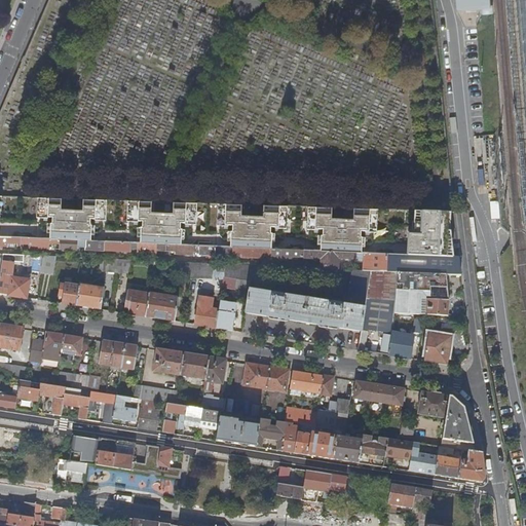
[(23,199),(23,209),(45,210),(45,199),(23,199)]
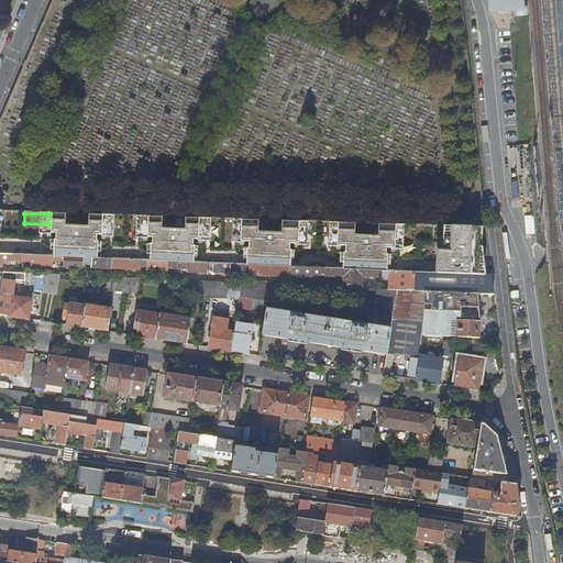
[(69,228),(131,230),(145,230),(144,261),(147,261),(207,264),(290,267),(344,269),(383,272),(387,272),(389,272),(390,257),(359,256),(359,257),(170,249),(172,234),(363,241),(363,240),(381,240),(385,235),(386,224),(364,223),(364,227),(158,221),(158,218),(48,213),(48,224),(47,250),(59,246),(61,227),(69,227),(69,228)]
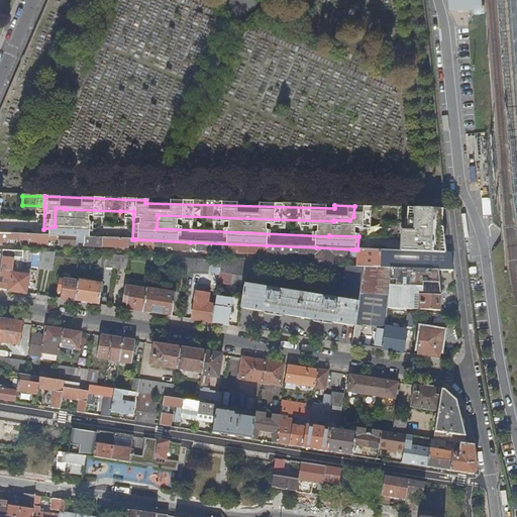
[(21,228),(43,229),(44,206),(22,205),(21,228)]
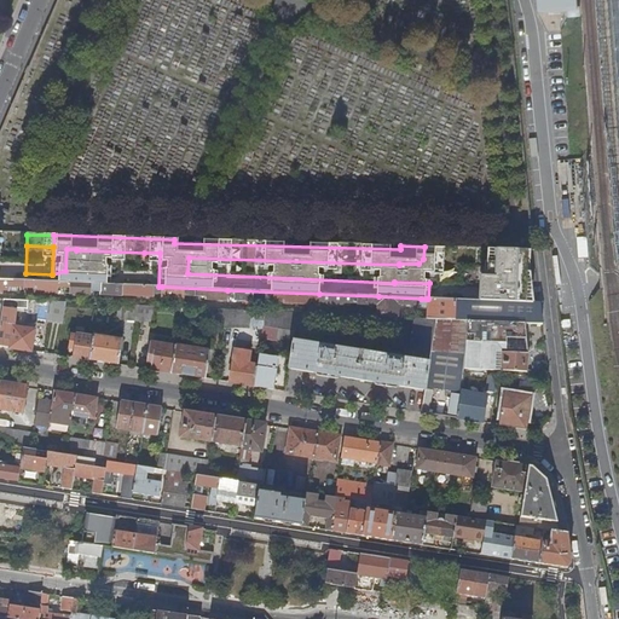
[(144,272),(144,287),(155,287),(158,287),(160,253),(144,253),(144,272)]
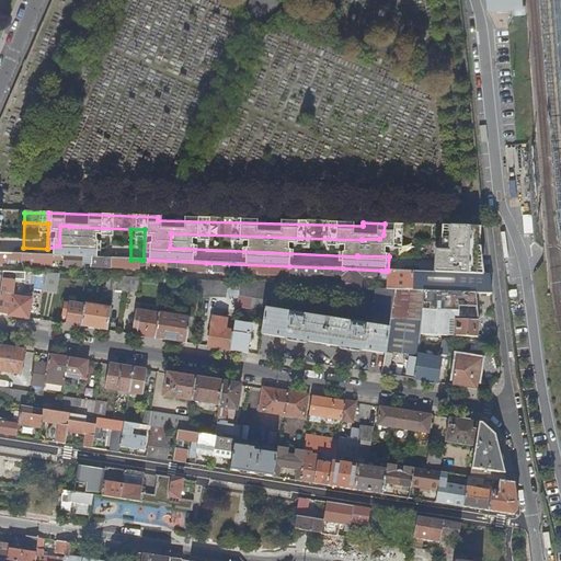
[(392,245),(392,271),(396,271),(405,272),(413,272),(490,275),(489,262),(483,258),(483,240),(420,238),(401,238),(401,245),(392,245)]
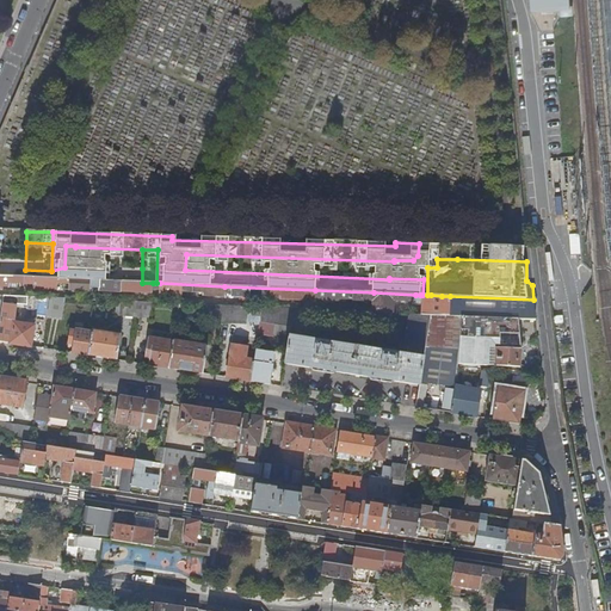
[(78,272),(78,279),(91,281),(102,281),(142,283),(142,269),(87,266),(87,269),(80,269),(78,272)]
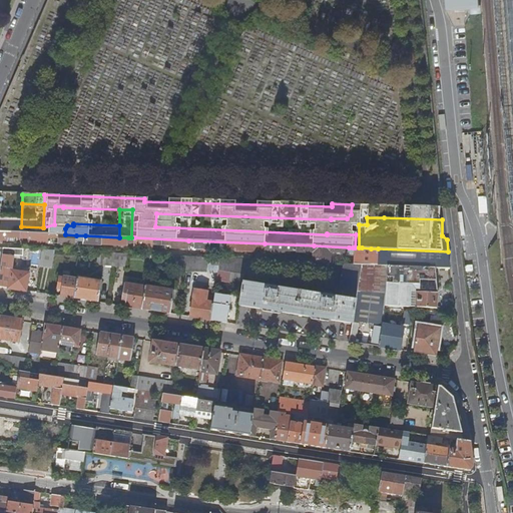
[(314,250),(314,263),(330,264),(331,252),(347,252),(347,253),(353,253),(353,247),(349,247),(314,245),(265,243),(188,240),(134,237),(131,237),(128,237),(119,237),(85,235),(76,235),(65,234),(0,231),(0,240),(8,241),(8,238),(15,238),(22,238),(22,239),(29,239),(29,242),(49,243),(49,238),(59,238),(58,243),(76,244),(76,241),(84,242),(84,244),(127,246),(128,243),(134,243),(137,246),(152,247),(152,244),(155,245),(171,246),(173,248),(186,248),(188,246),(194,246),(196,249),(225,250),(227,248),(236,248),(237,250),(253,251),(257,249),(265,250),(269,252),(282,252),(286,250),(311,252),(314,250)]
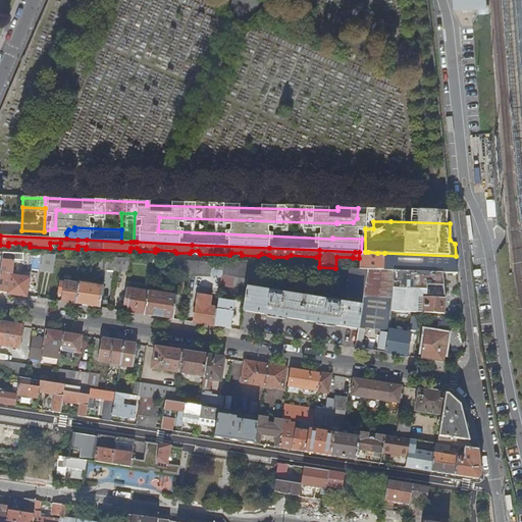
[(362,252),(361,269),(368,269),(369,269),(383,270),(384,264),(382,264),(382,261),(377,261),(377,256),(377,253),(368,252),(365,252),(362,252)]
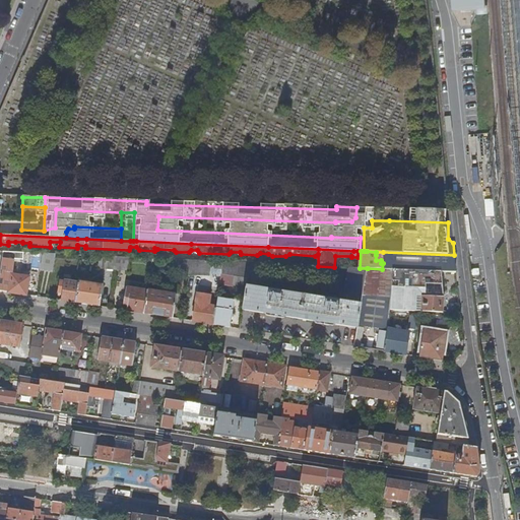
[(22,258),(22,253),(3,252),(1,265),(11,266),(13,257),(22,258)]
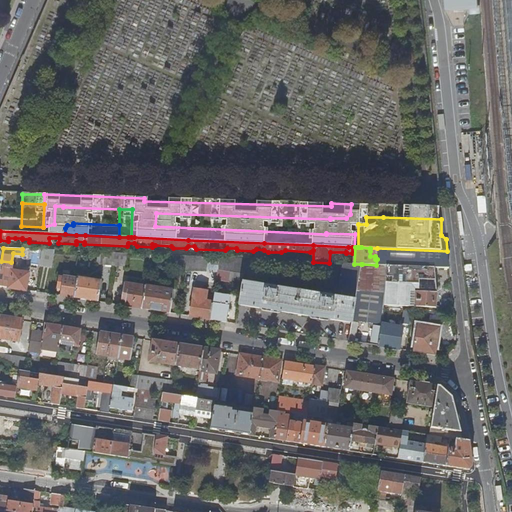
[(376,265),(386,265),(402,266),(409,266),(413,266),(430,267),(433,267),(449,268),(447,251),(377,248),(377,251),(377,259),(376,265)]
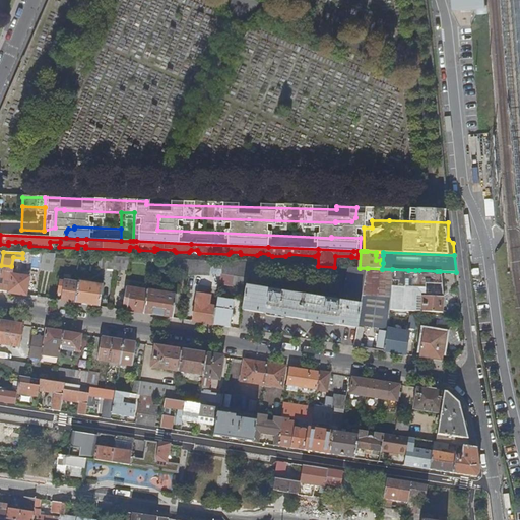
[(53,272),(55,254),(43,254),(41,270),(53,272)]
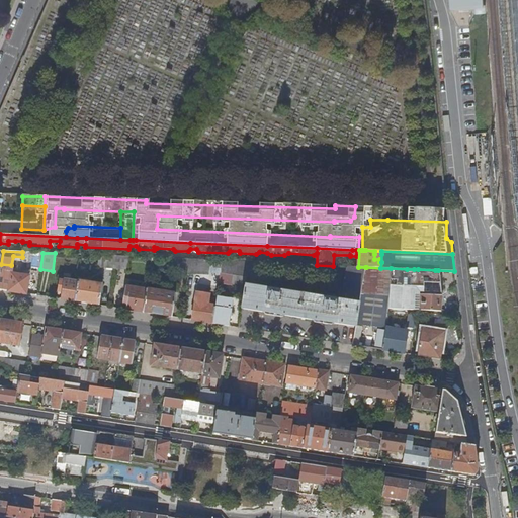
[(102,268),(114,269),(116,256),(104,255),(102,268)]
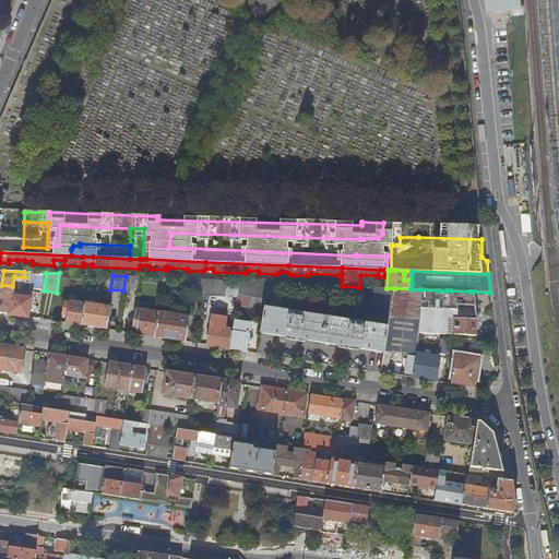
[(138,290),(140,277),(126,276),(123,290),(138,290)]
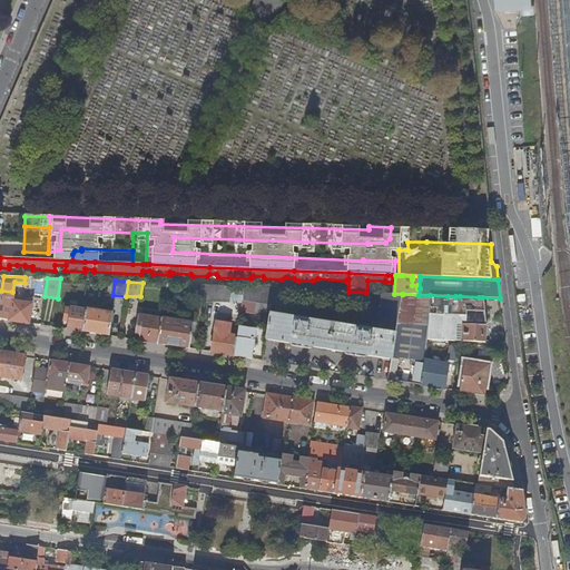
[(165,298),(206,300),(209,285),(167,284),(165,298)]
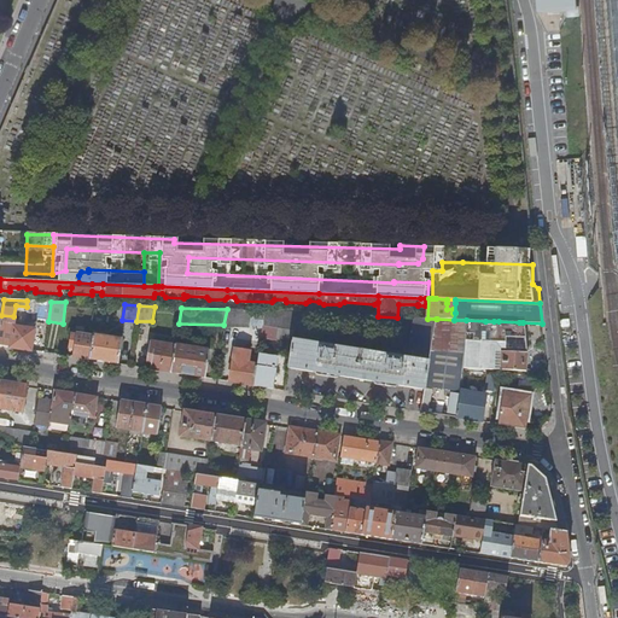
[(251,328),(254,310),(227,309),(223,325),(223,327),(251,328)]
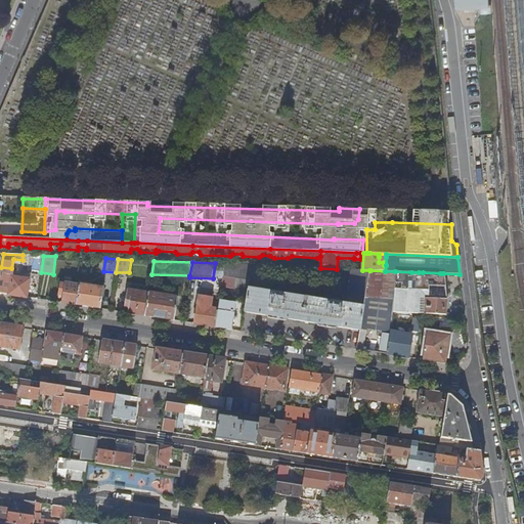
[(223,276),(249,280),(252,265),(225,264),(223,276)]
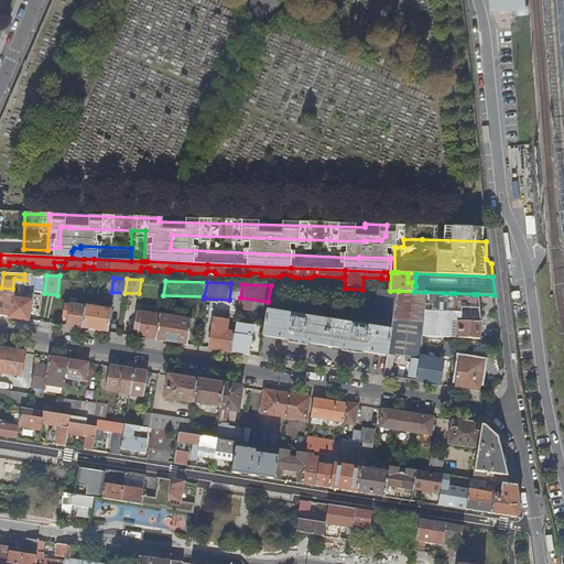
[(281,288),(272,286),(269,303),(279,304),(281,288)]
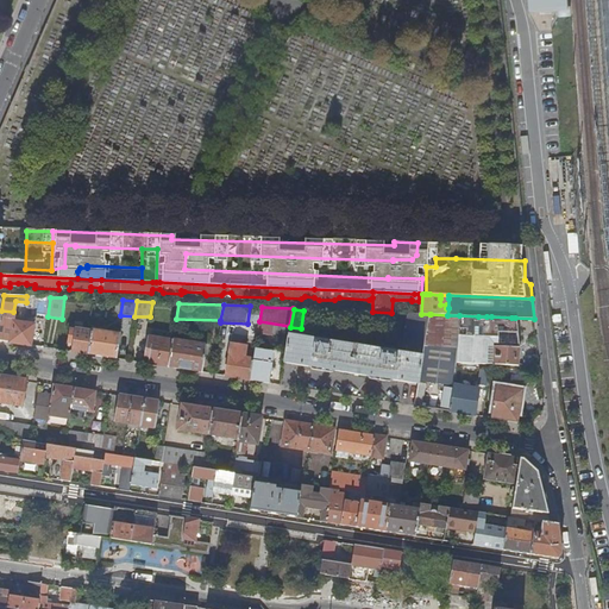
[(320,369),(419,383),(421,372),(425,349),(431,314),(429,314),(421,314),(409,313),(402,355),(395,353),(395,347),(384,346),(383,351),(327,343),(328,338),(326,337),(324,351),(320,369)]
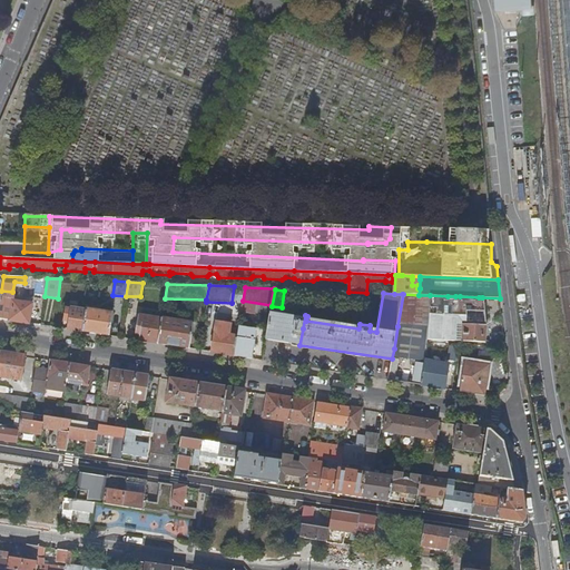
[(429,327),(430,295),(419,295),(403,294),(397,326),(394,349),(425,350),(428,338),(428,337),(429,327)]
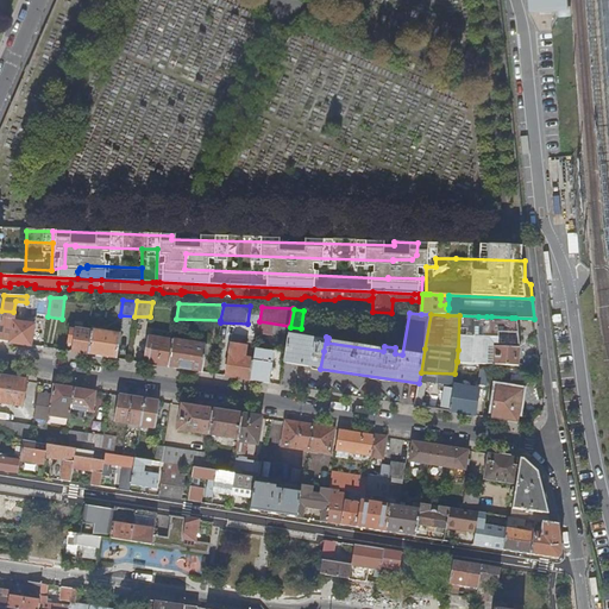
[(476,363),(478,316),(459,315),(458,350),(457,360),(457,362),(476,363)]
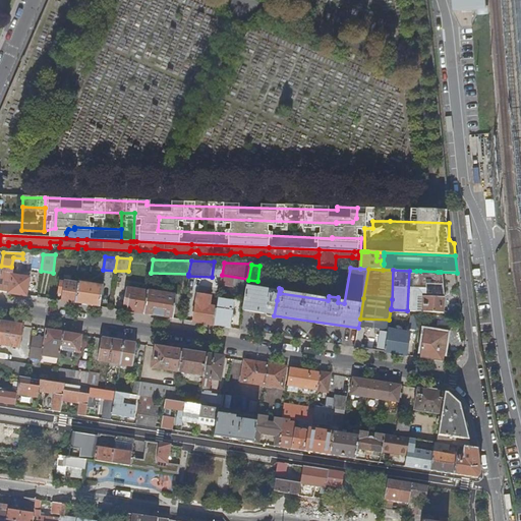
[(409,271),(407,310),(418,311),(419,296),(420,271),(416,271),(409,271)]
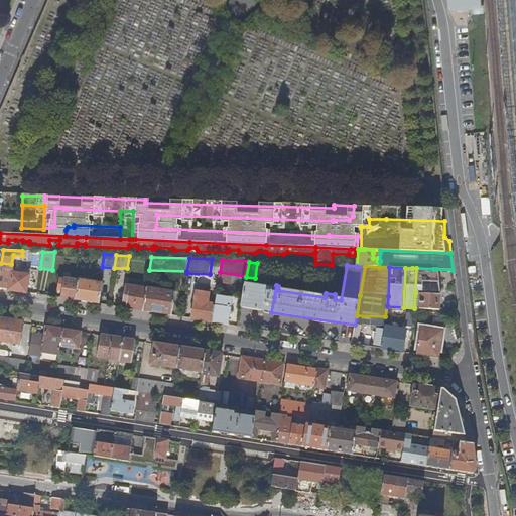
[(416,268),(415,293),(419,293),(418,308),(438,309),(439,295),(436,269),(433,269),(416,268)]
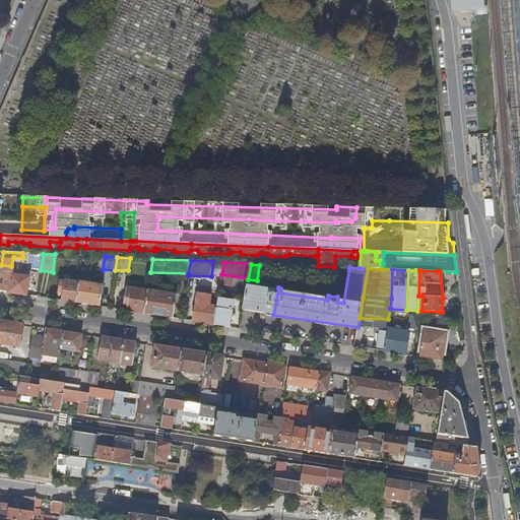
[(10,273),(8,291),(25,295),(28,276),(10,273)]
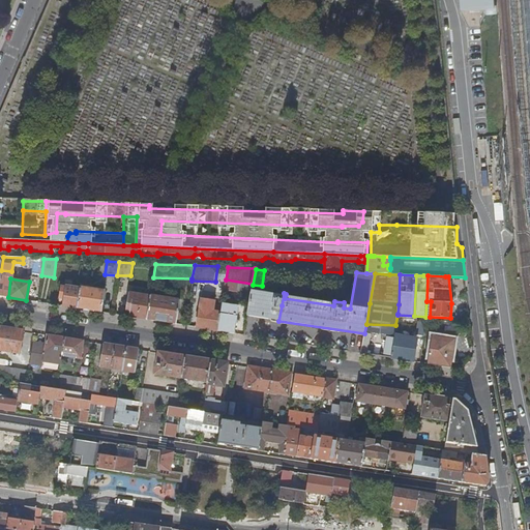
[(65,286),(62,306),(78,308),(81,289),(65,286)]
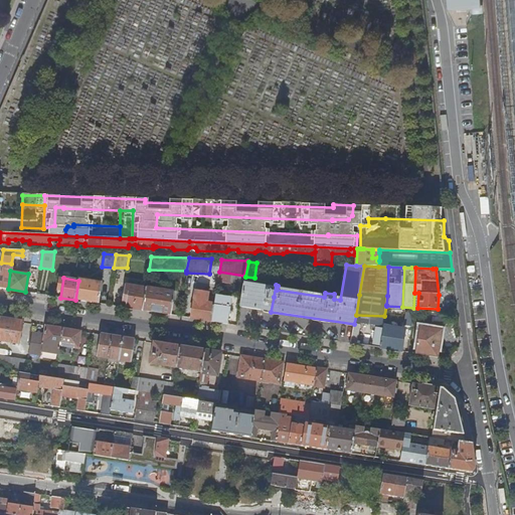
[(103,283),(78,279),(78,281),(75,300),(100,304),(103,283)]
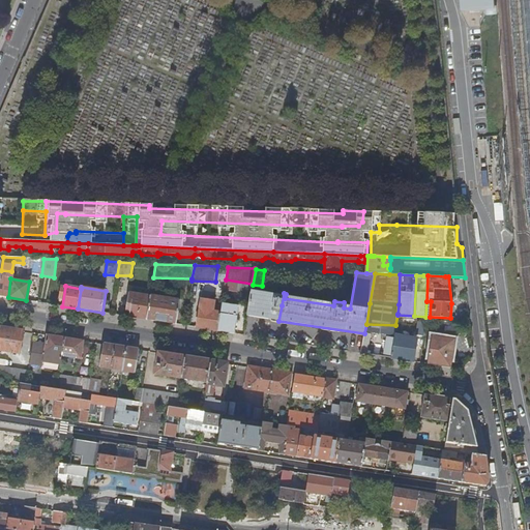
[(275,296),(251,293),(247,316),(278,321),(282,305),(284,293),(275,292),(275,296)]
